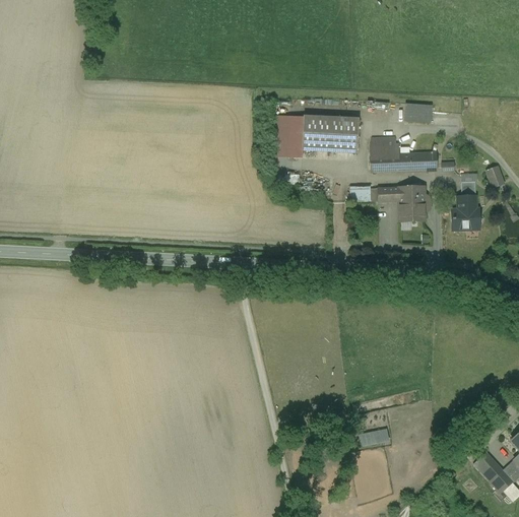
[(432,104),(406,102),(405,119),(431,121),(432,104)]
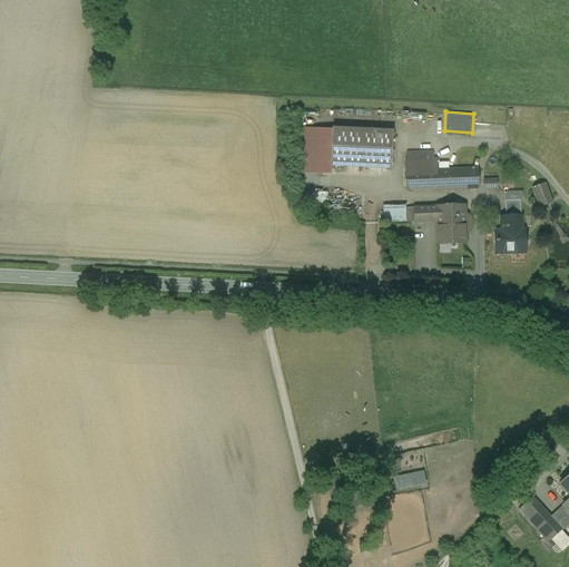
[(393,128),(334,126),(332,162),(391,165),(393,128)]
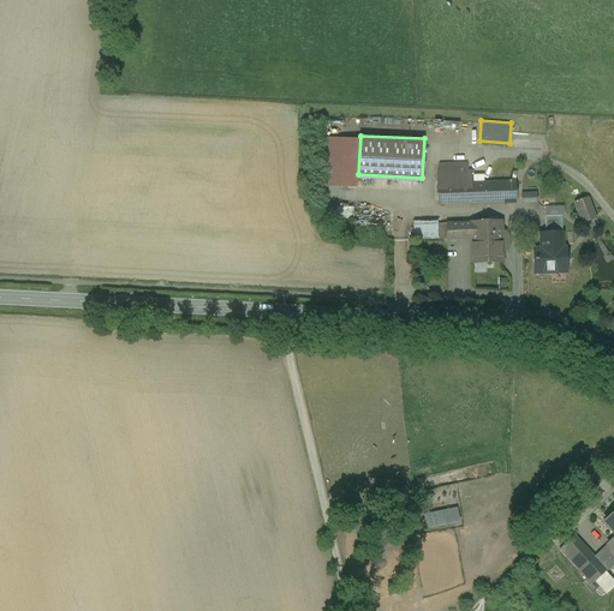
[(440,160),(434,175),(435,202),(472,201),(471,179),(470,159),(440,160)]
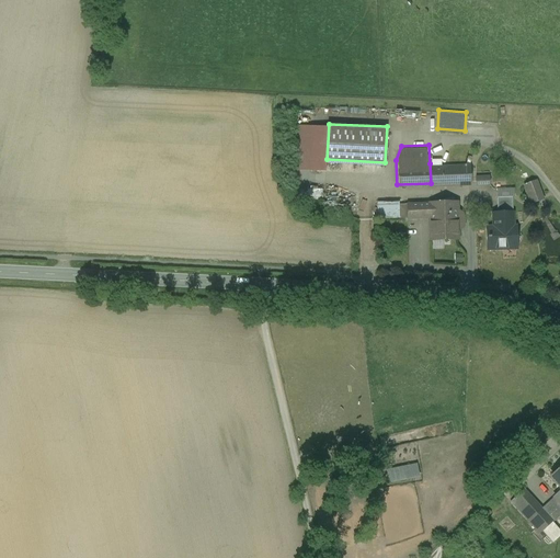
[(471,161),(430,163),(431,183),(471,181),(471,161)]
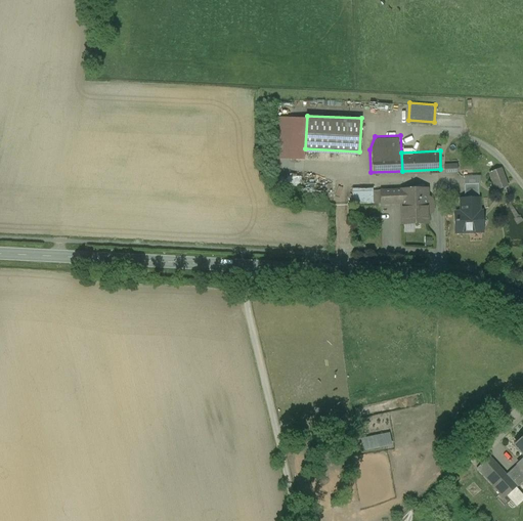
[(488,171),(494,187),(508,183),(502,167),(488,171)]
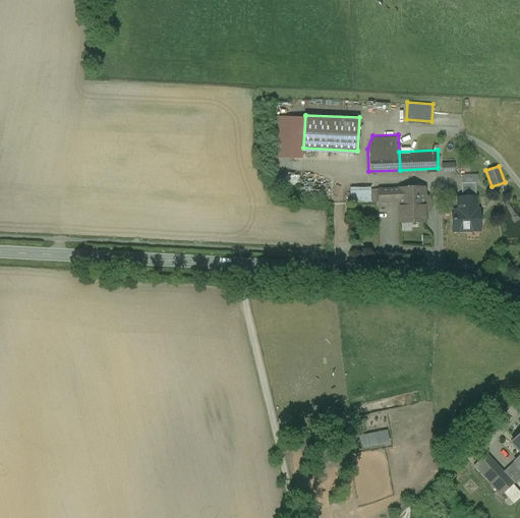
[(289,173),(289,182),(300,182),(300,173),(289,173)]
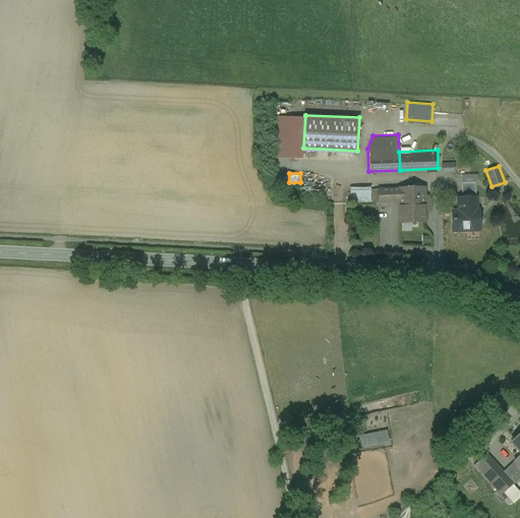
[(476,180),(462,180),(463,196),(466,195),(477,194),(476,180)]
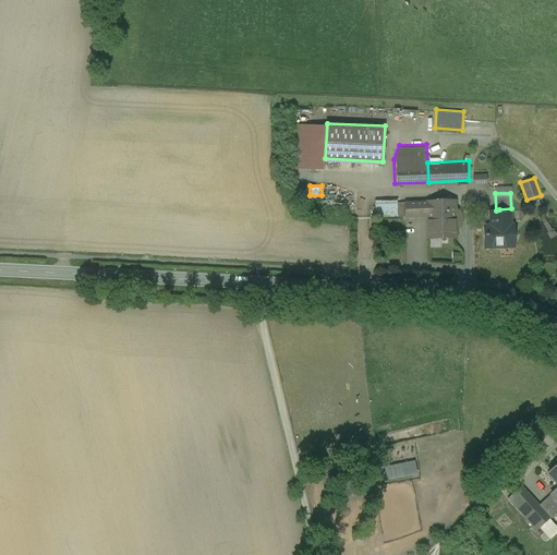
[(449,195),(423,197),(424,209),(450,206),(449,195)]
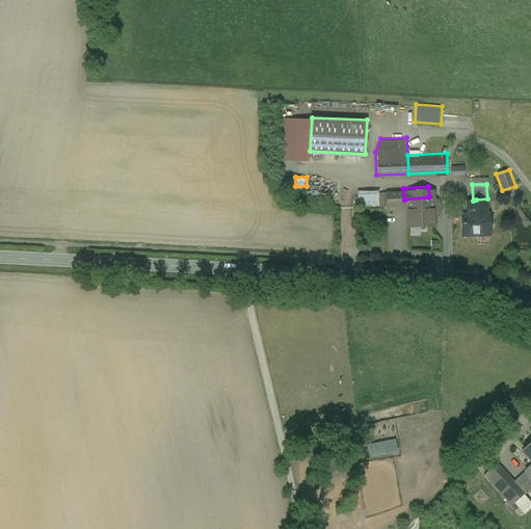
[(429,196),(404,200),(406,221),(431,219),(429,196)]
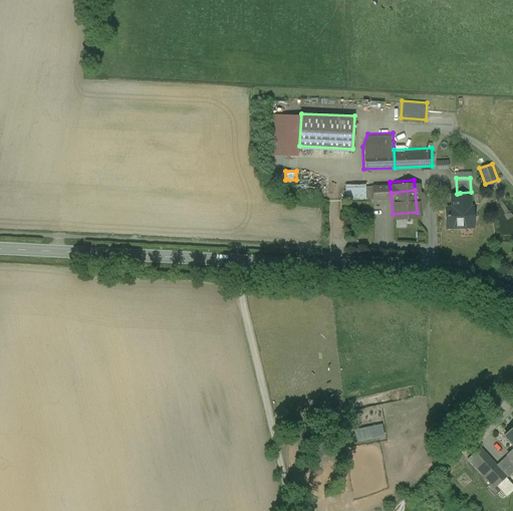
[(471,192),(460,193),(460,205),(447,205),(448,225),(473,225),(472,205),(471,205),(471,192)]
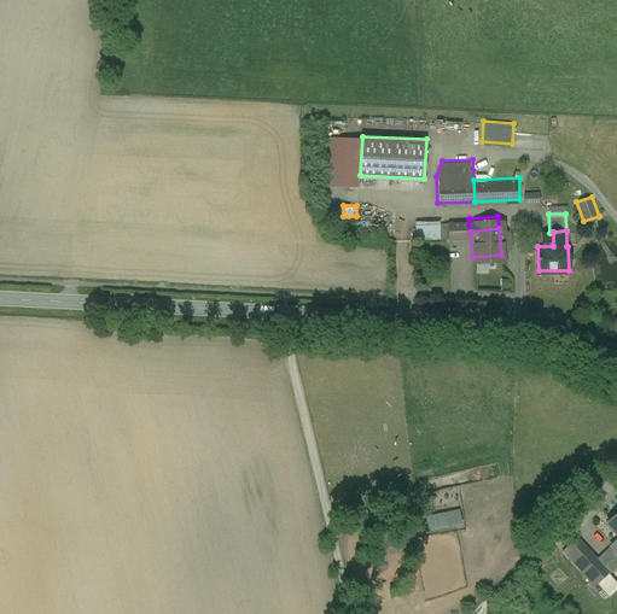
[(460,508),(429,515),(430,527),(461,520),(460,508)]
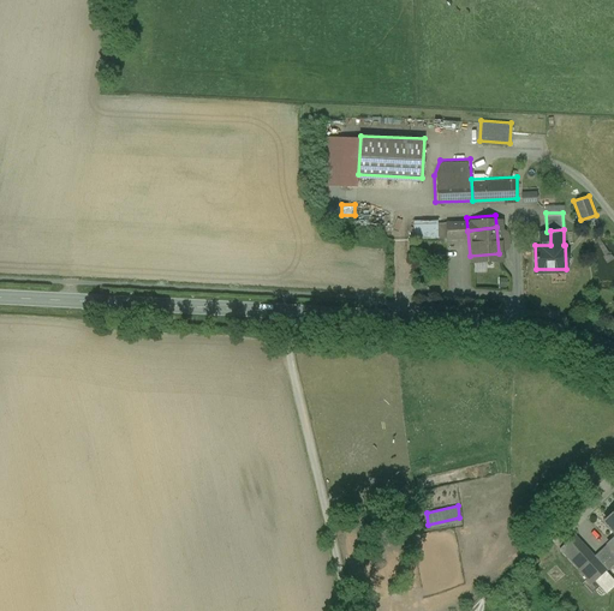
[(596,555),(595,555),(576,533),(562,546),(580,565),(584,563),(596,576),(606,567),(596,555)]
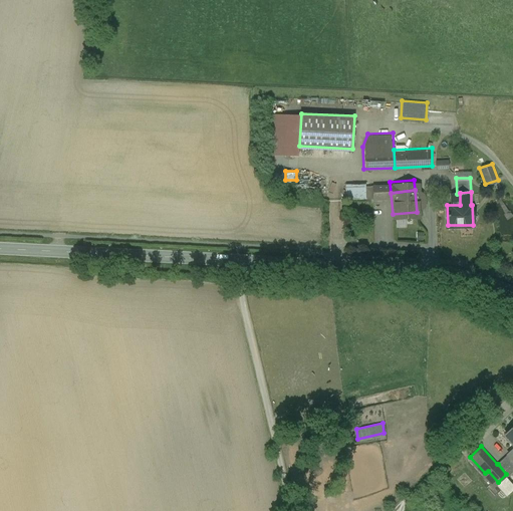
[(512,456),(510,453),(498,464),(506,474),(512,468),(512,456)]
